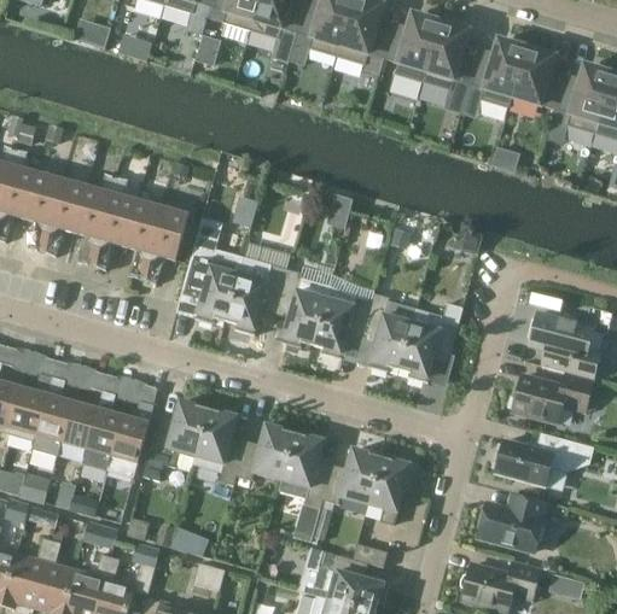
[(196,3),(211,6),(213,0),(166,0),(164,5),(193,13),(196,3)]
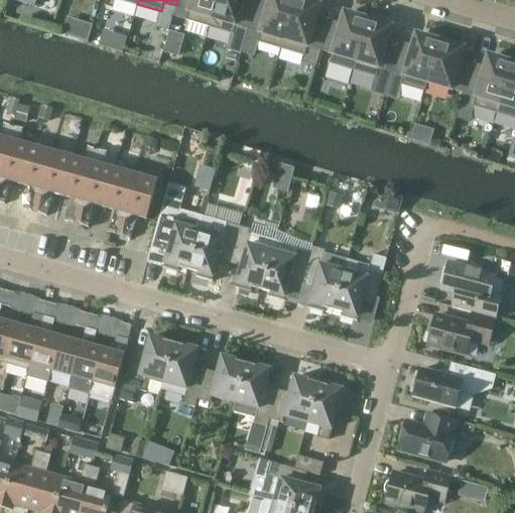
[(185,18),(210,25),(217,0),(177,0),(176,5),(188,9),(185,18)]
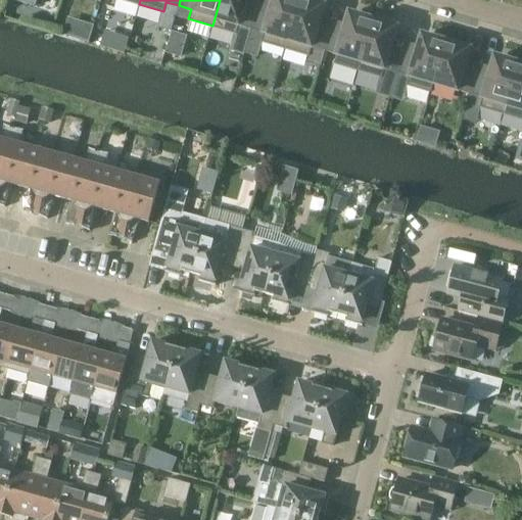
[(220,0),(212,26),(236,33),(239,24),(251,28),(258,0),(220,0)]
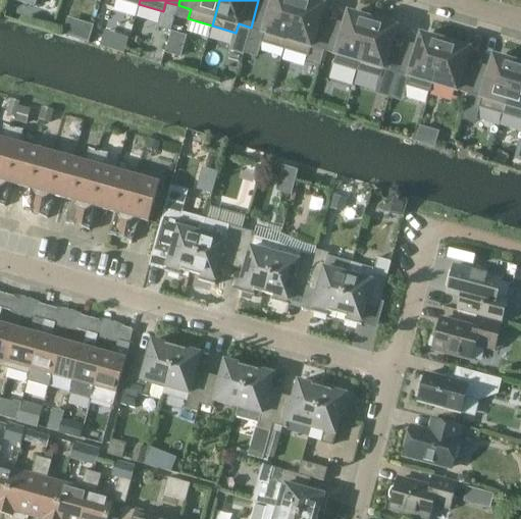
[(261,41),(284,47),(298,0),(272,0),(258,0),(251,28),(263,31),(261,41)]
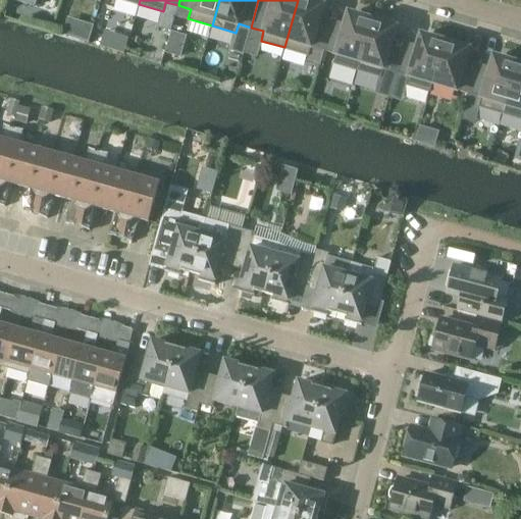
[(323,3),(312,0),(298,0),(284,47),(308,54),(311,45),(323,49),(332,18),(320,14),(323,3)]
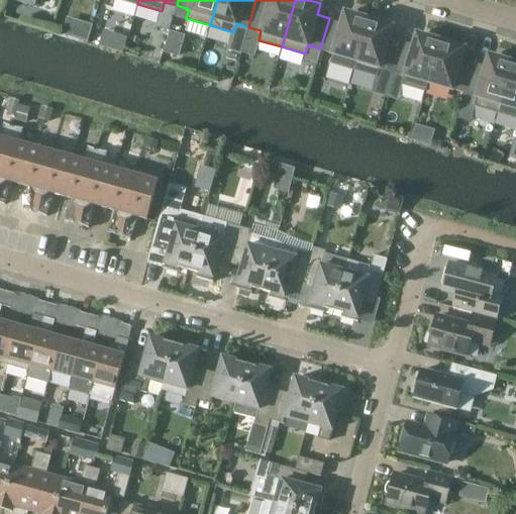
[(341,22),(329,18),(320,48),(333,53),(330,62),(353,69),(369,17),(345,11),(341,22)]
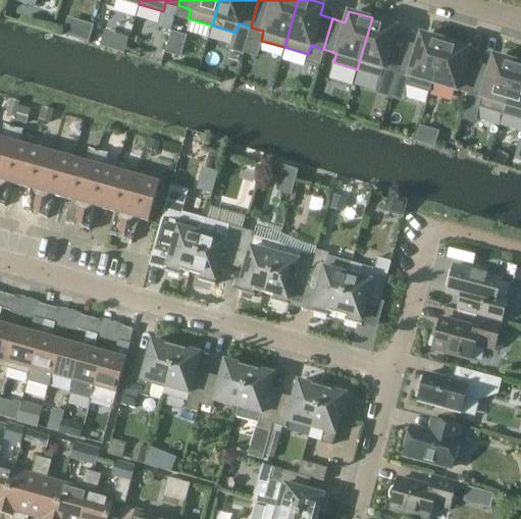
[(372,17),(357,69),(381,76),(383,66),(397,70),(406,40),(393,37),(397,24),(372,17)]
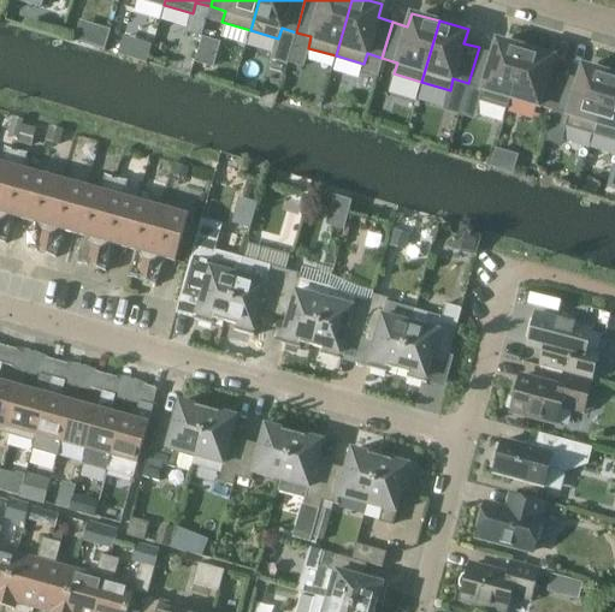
[(146,60),(151,42),(123,34),(118,53),(146,60)]
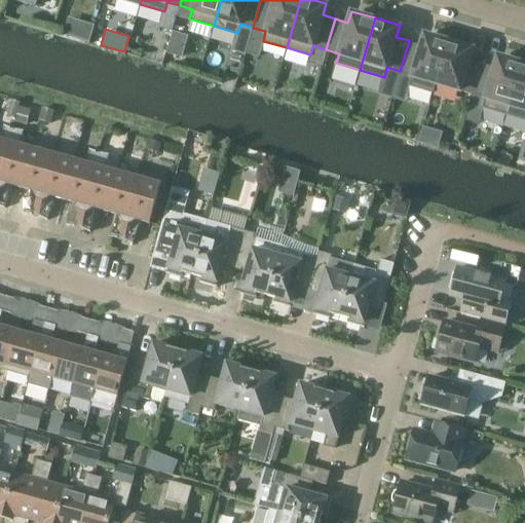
[(166,51),(182,55),(188,34),(173,30),(166,51)]
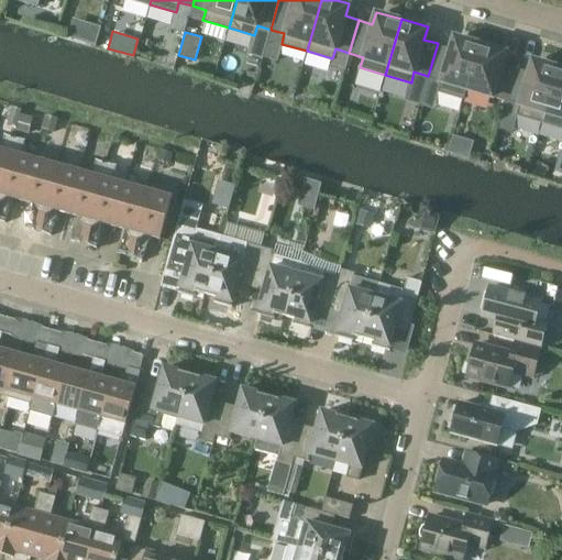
[(451,47),(438,43),(428,76),(441,80),(438,90),(464,98),(466,88),(481,43),(454,35),(451,47)]
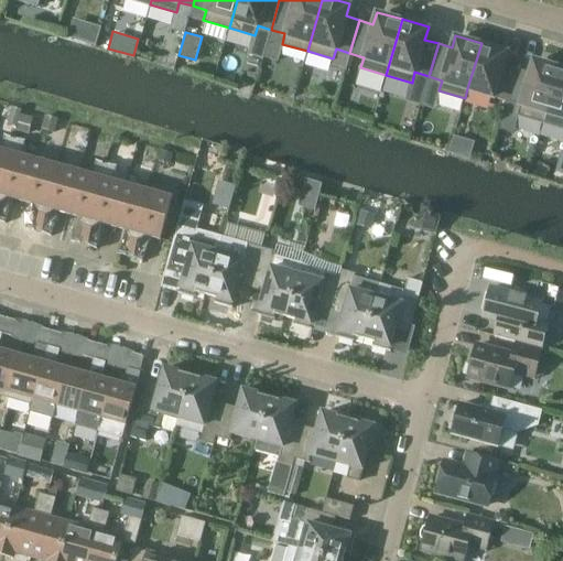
[(467,88),(507,99),(517,66),(504,63),(507,51),(482,43),(467,88)]
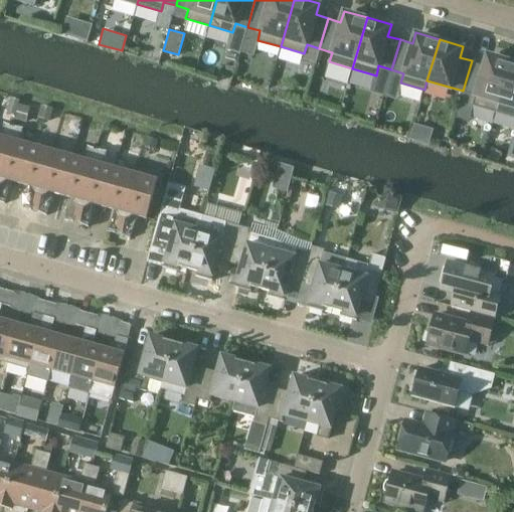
[(484,64),(472,60),(463,91),(475,95),(473,104),(496,111),(511,60),(488,53),(484,64)]
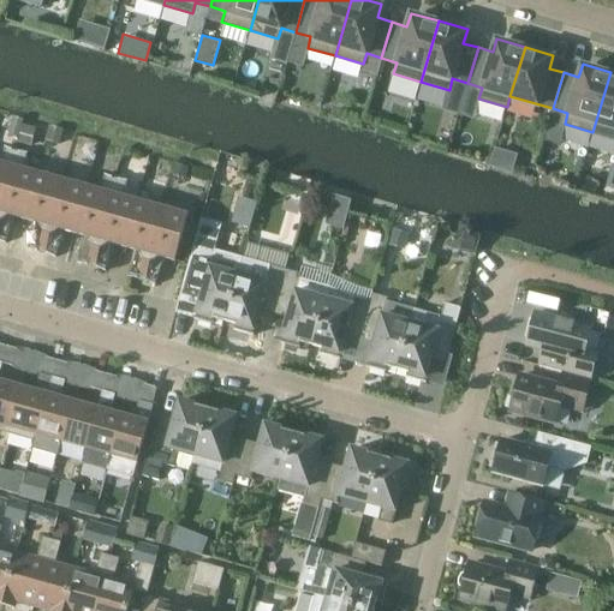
[(613,72),(610,72),(592,132),(613,138),(613,72)]
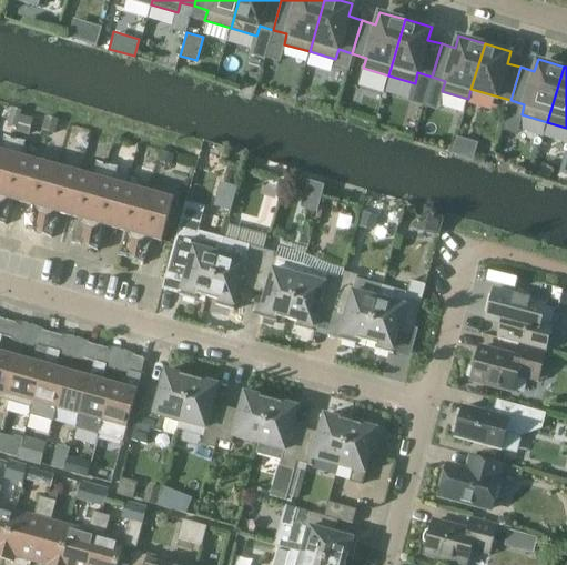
[(18,121),(20,112),(12,110),(9,120),(18,121)]
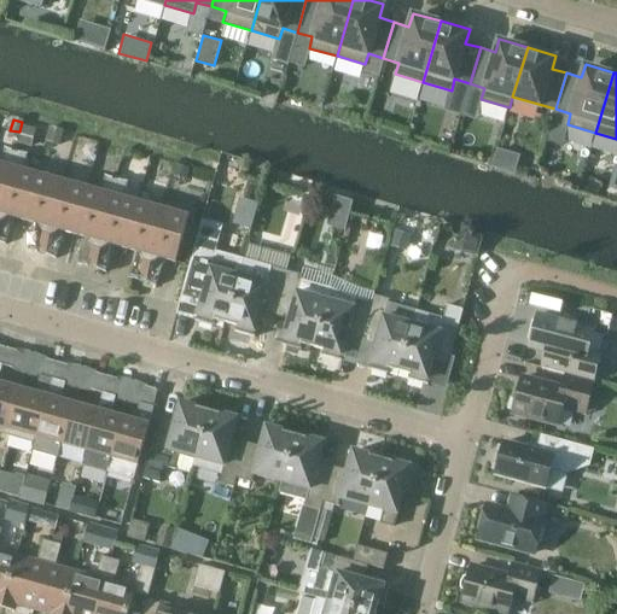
[(34,127),(22,123),(18,140),(29,144),(34,127)]
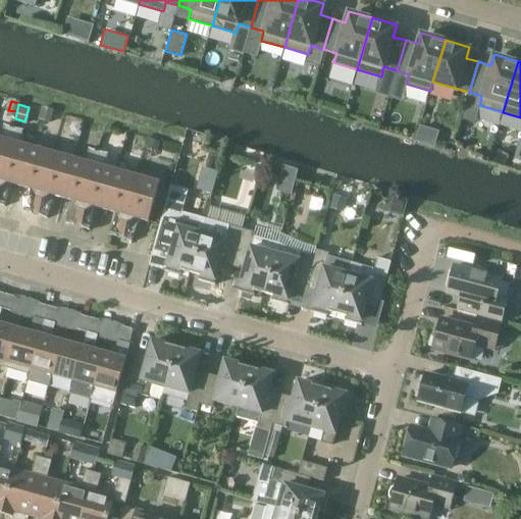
[(53,108),(42,105),(39,117),(50,120),(53,108)]
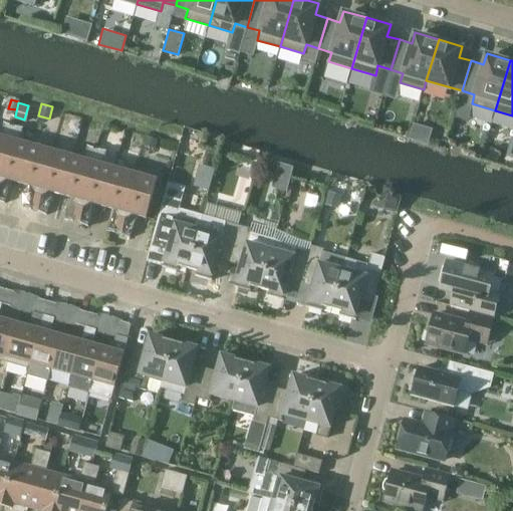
[(0,171),(13,124),(4,120),(0,134),(0,171)]
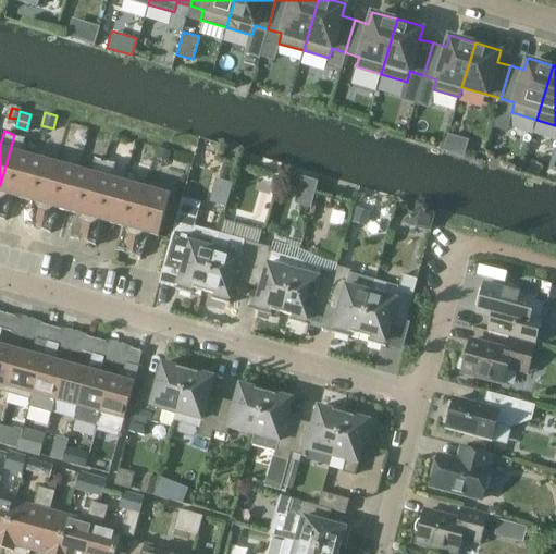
[(12,194),(22,197),(34,155),(22,151),(25,136),(14,135),(0,185),(0,216),(4,218),(12,194)]
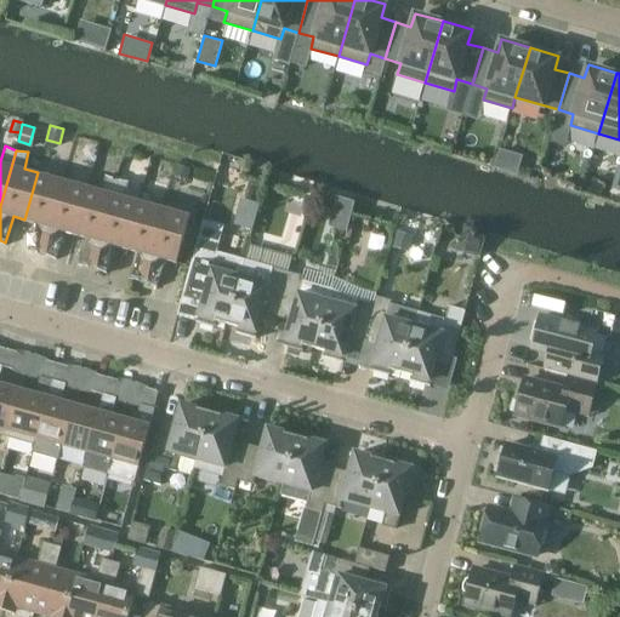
[(189,169),(176,165),(174,173),(187,177),(189,169)]
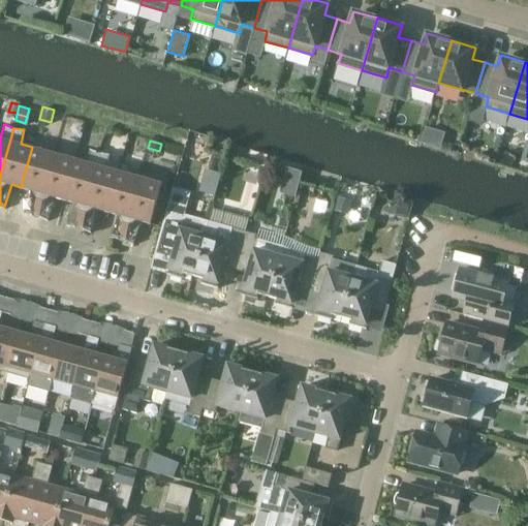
[(33,214),(36,214),(53,153),(32,147),(21,187),(29,189),(24,213),(33,214)]
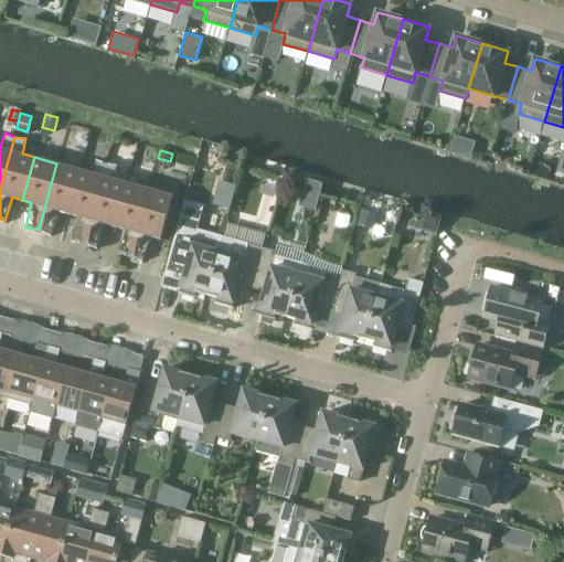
[(82,241),(84,242),(106,162),(96,158),(92,173),(80,170),(67,212),(77,214),(72,240),(82,241)]
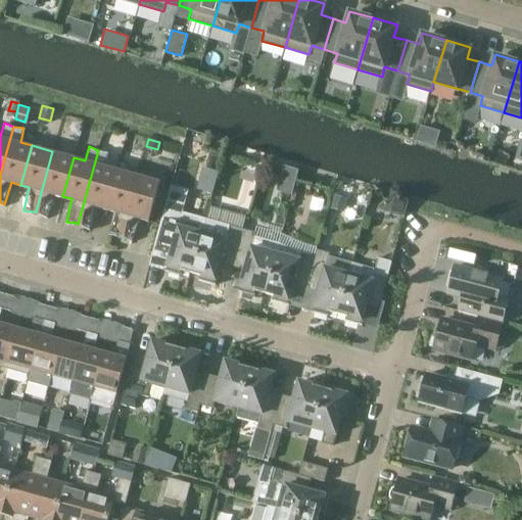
[(97,205),(105,208),(116,169),(105,166),(108,151),(98,150),(78,224),(81,225),(89,228),(97,205)]
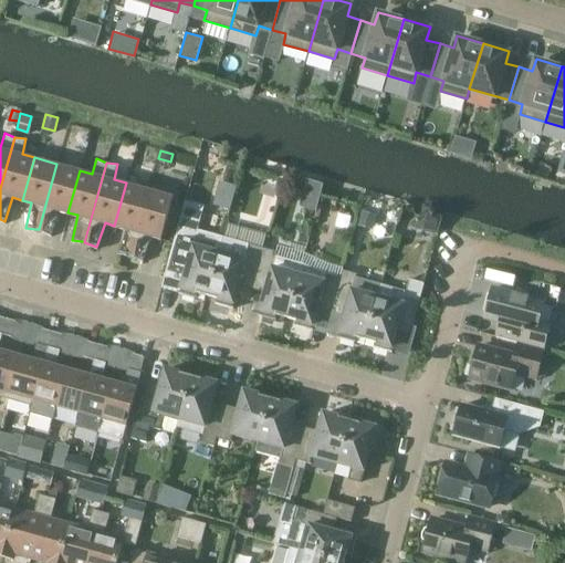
[(59,210),(67,212),(80,170),(56,164),(39,229),(41,230),(50,235),(59,210)]
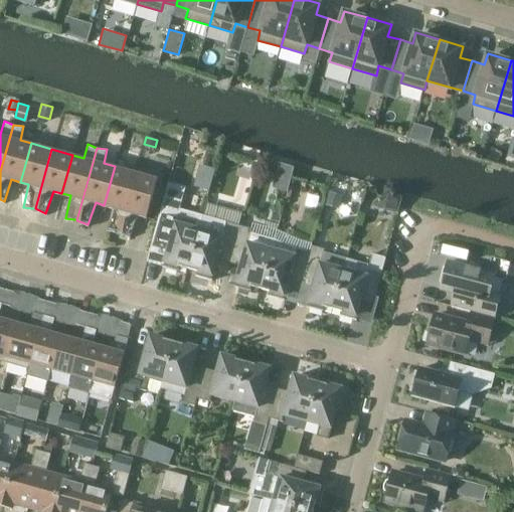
[(294,166),(280,162),(277,173),(291,177),(294,166)]
